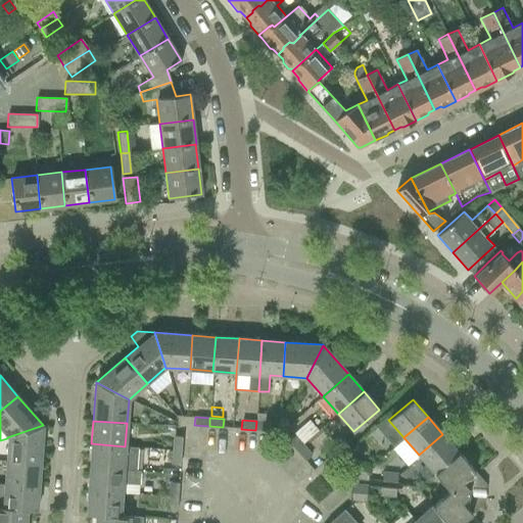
[(256,421),(255,430),(269,431),(270,422),(256,421)]
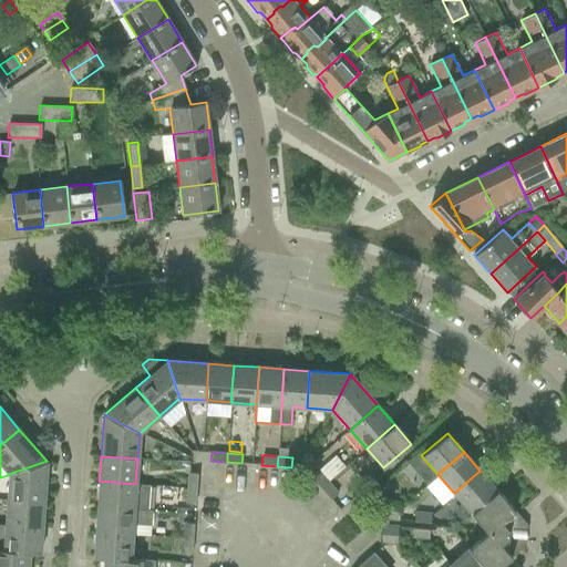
[(8,475),(7,500),(43,503),(47,461),(8,474),(8,475)]
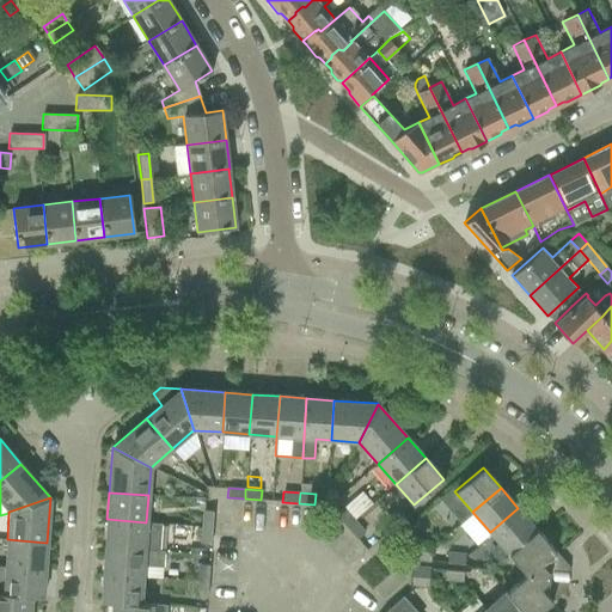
[(335,514),(346,526),(354,520),(343,508),(335,514)]
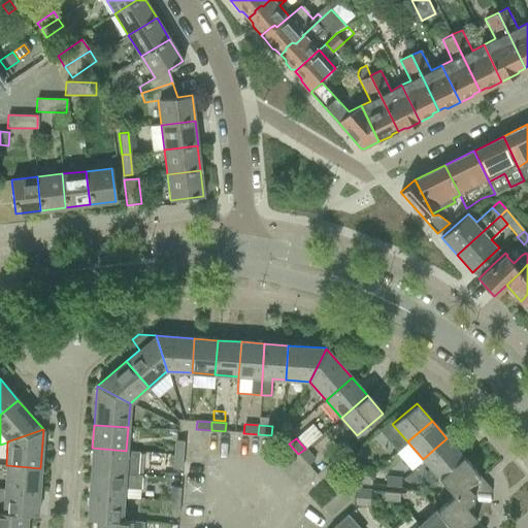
[(423,459),(438,476),(462,456),(447,438),(423,459)]
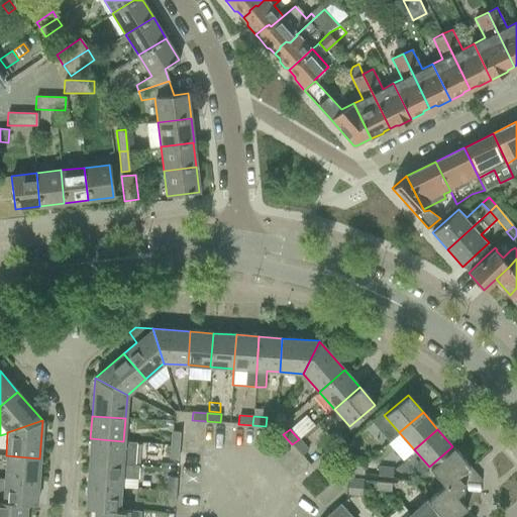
[(172,431),(171,444),(179,445),(180,431),(172,431)]
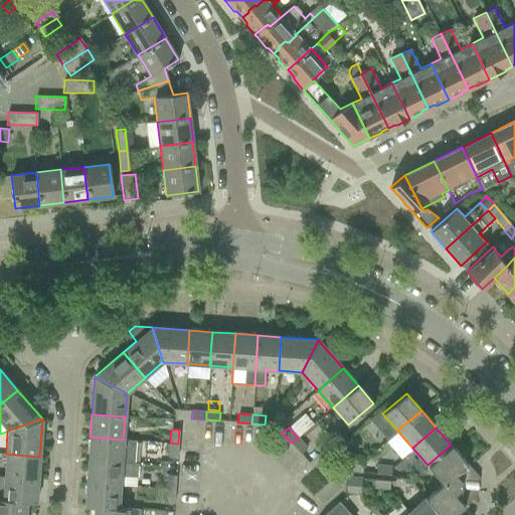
[(90,437),(89,460),(134,464),(136,441),(123,440),(90,437)]
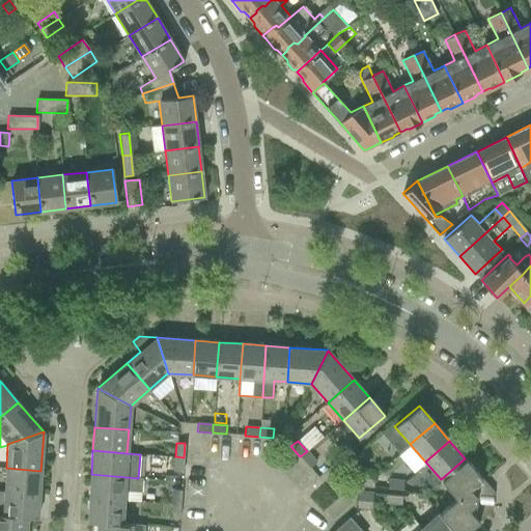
[(307,451),(300,456),(309,468),(316,462),(307,451)]
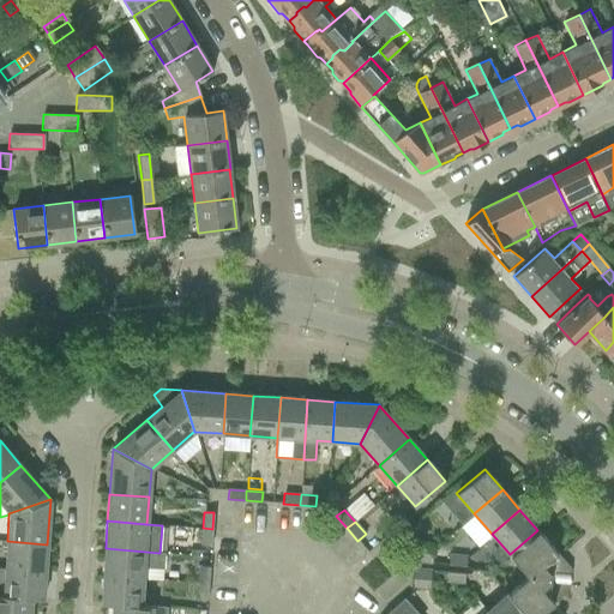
[(212,529),(203,528),(202,545),(211,546),(212,529)]
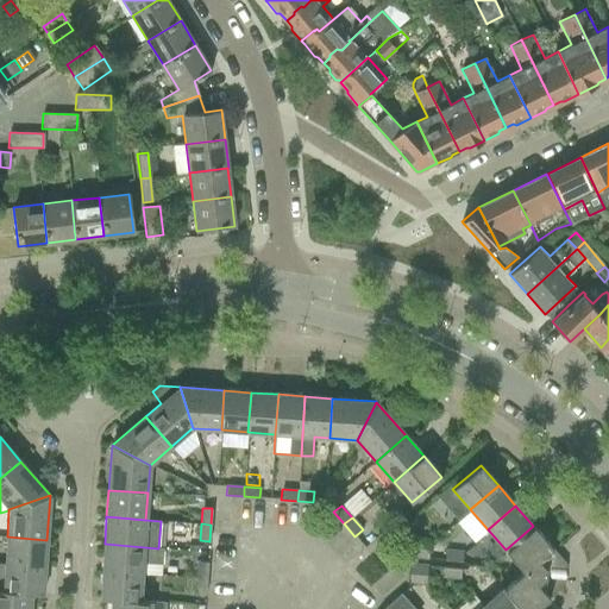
[(522,572),(500,591),(514,608),(534,608),(552,595),(564,584),(564,578),(565,570),(565,563),(556,551),(533,526),(506,550),(522,570),(522,572)]
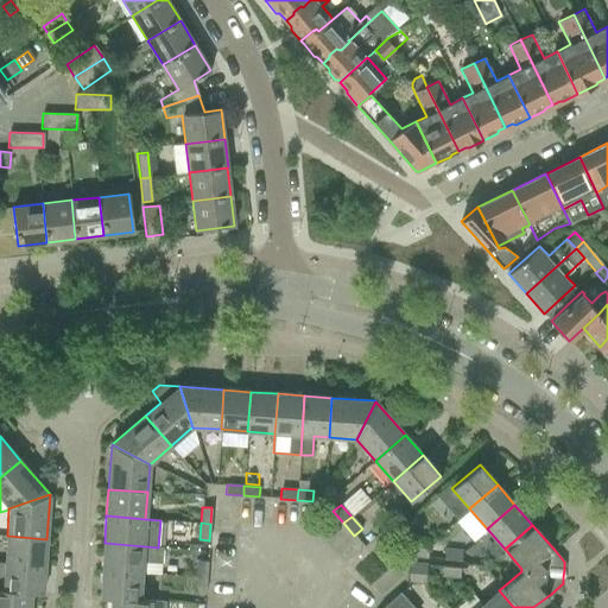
[(7,536),(5,563),(45,565),(46,539),(7,536)]
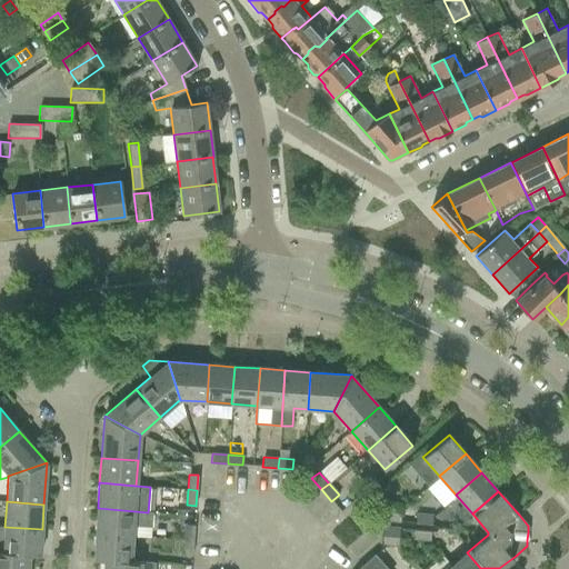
[(385,511),(400,512),(401,505),(386,502),(385,511)]
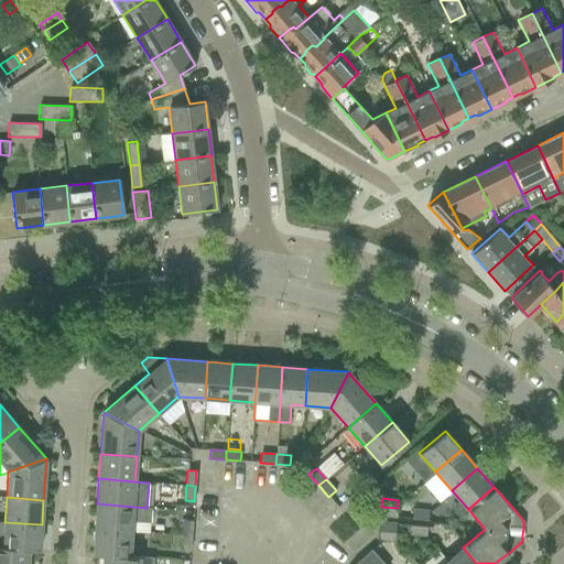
[(97,503),(95,529),(131,531),(132,521),(150,522),(151,508),(147,508),(97,503)]
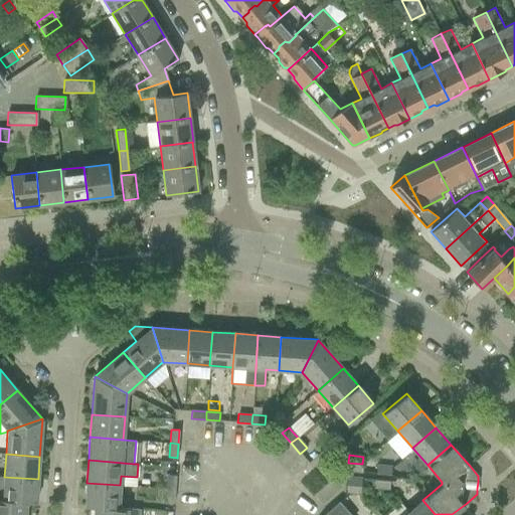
[(347,471),(362,472),(362,464),(348,463),(347,471)]
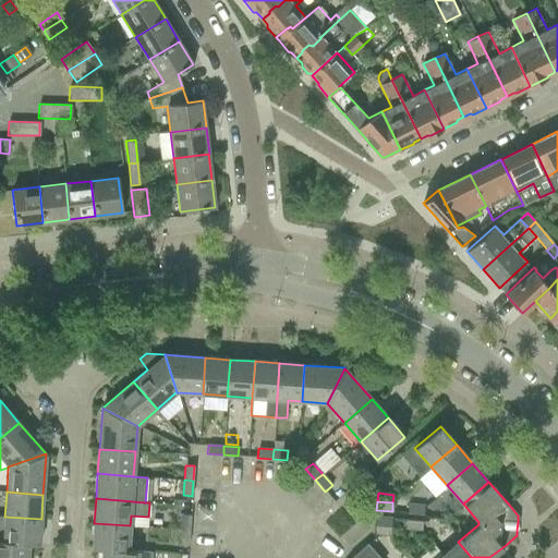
[(182,514),(181,529),(190,530),(191,516),(182,514)]
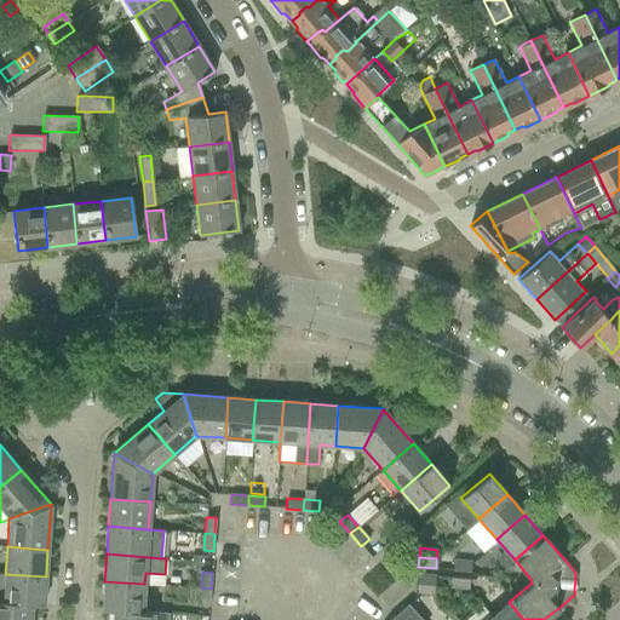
[(0,573),(0,600),(4,601),(4,602),(33,603),(33,604),(44,606),(46,577),(5,574),(0,573)]
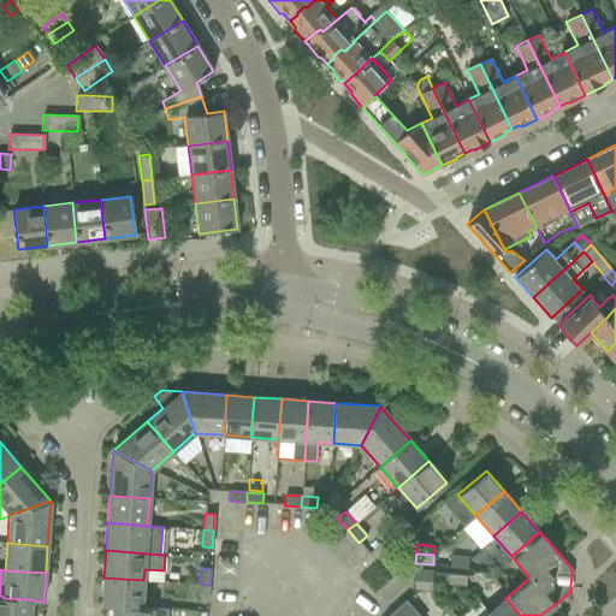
[(415,570),(414,580),(431,581),(432,572),(415,570)]
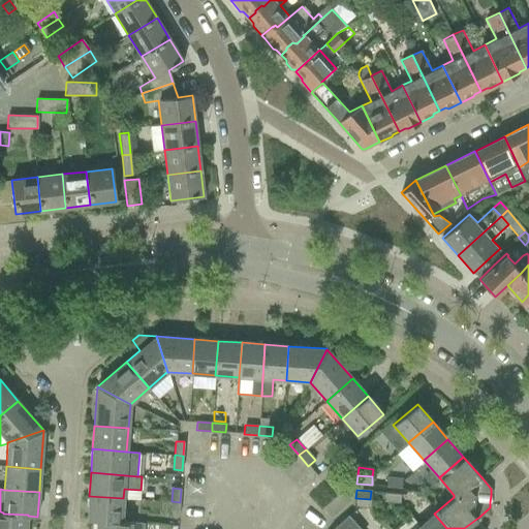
[(87,520),(97,521),(122,522),(122,521),(121,521),(123,498),(89,496),(87,520)]
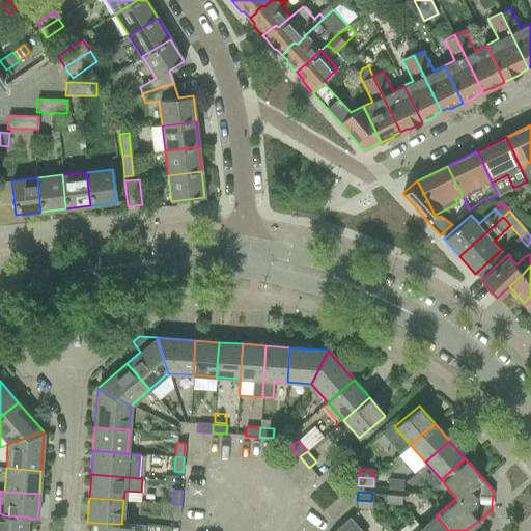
[(357,500),(357,501),(356,508),(371,509),(371,501),(357,500)]
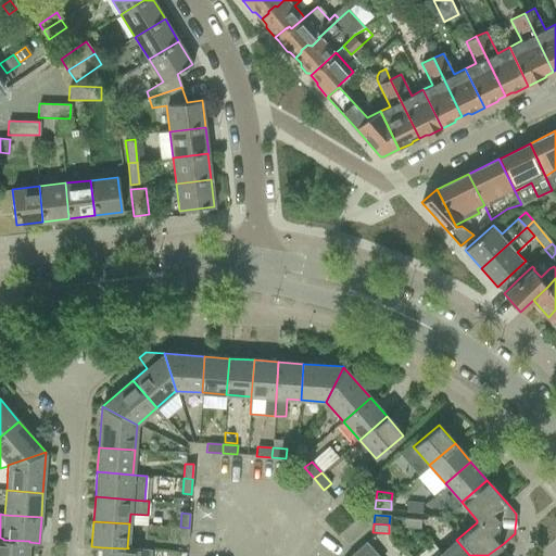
[(189,528),(180,527),(179,543),(188,543),(189,528)]
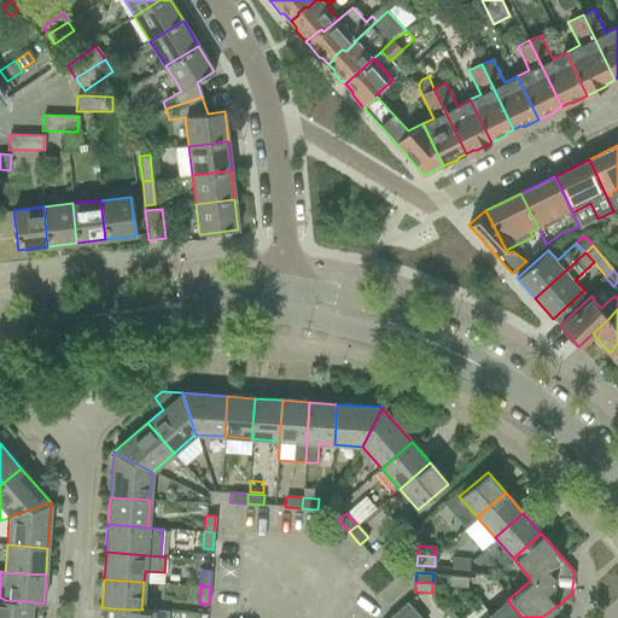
[(0,617),(30,617),(33,602),(33,601),(4,600),(4,599),(0,598),(0,617)]
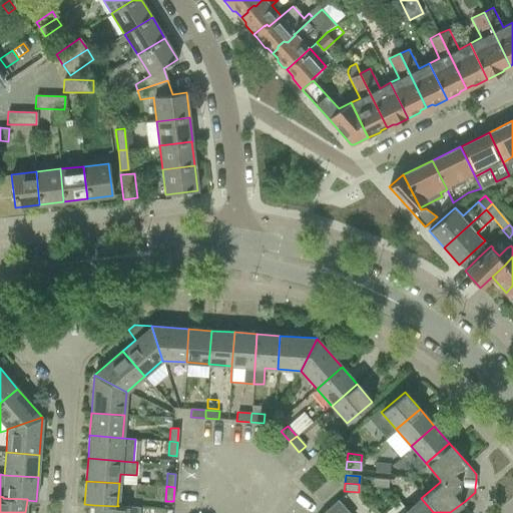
[(433,512),(421,498),(404,512),(433,512)]
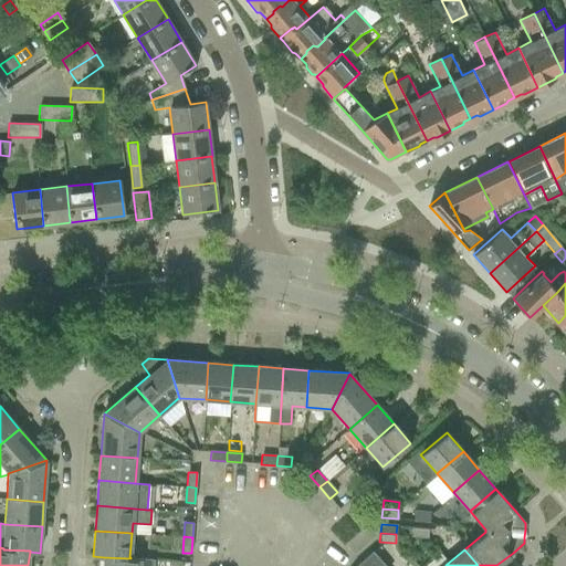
[(360,563),(355,565),(385,565),(373,552),(360,563)]
